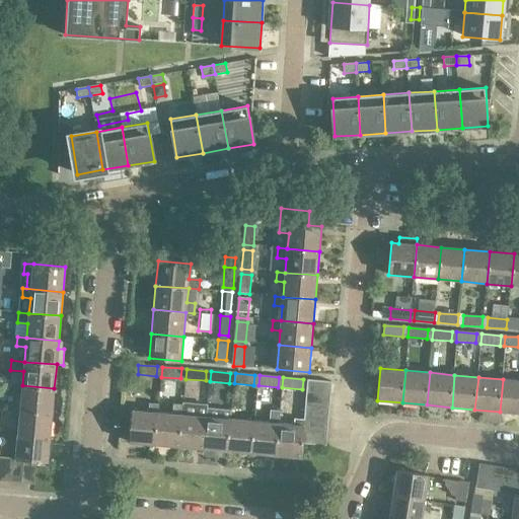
[(124,378),(123,389),(135,390),(136,379),(124,378)]
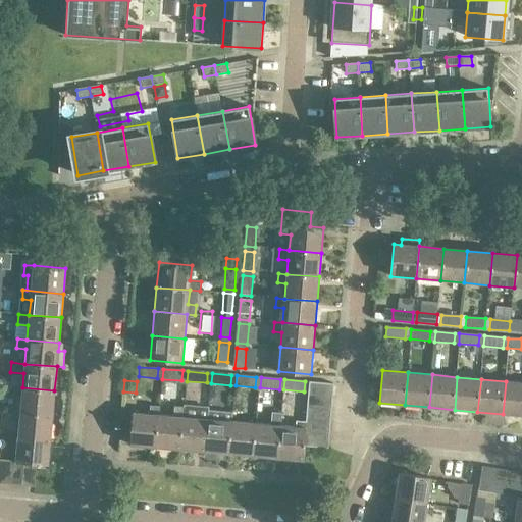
[(333,384),(310,381),(309,395),(332,397),(333,384)]
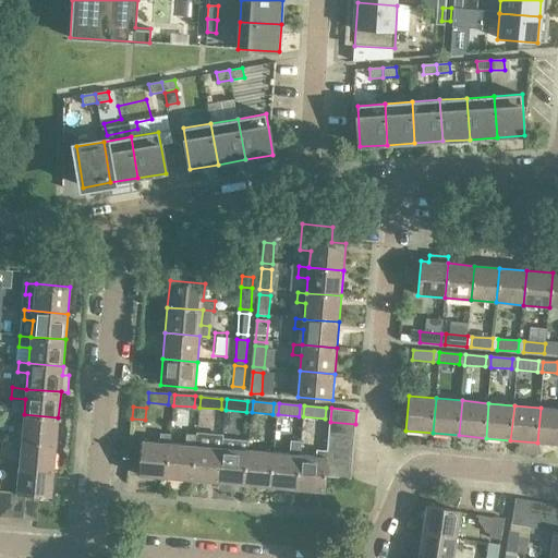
[(557,409),(541,408),(537,443),(557,444),(557,409)]
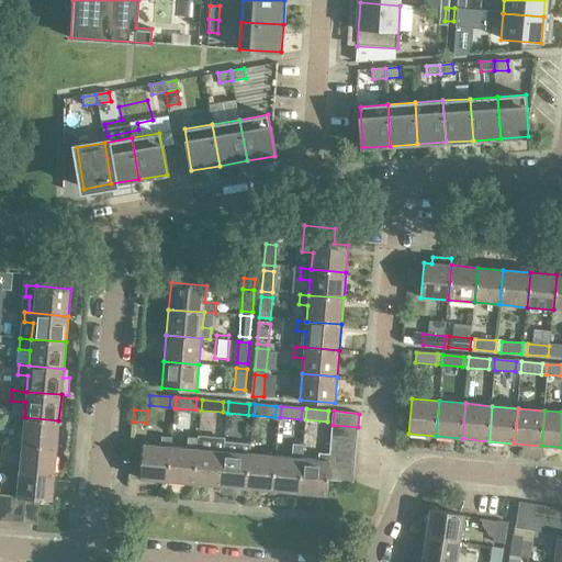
[(13,427),(23,428),(21,444),(56,447),(58,420),(24,417),(24,418),(14,417),(13,427)]
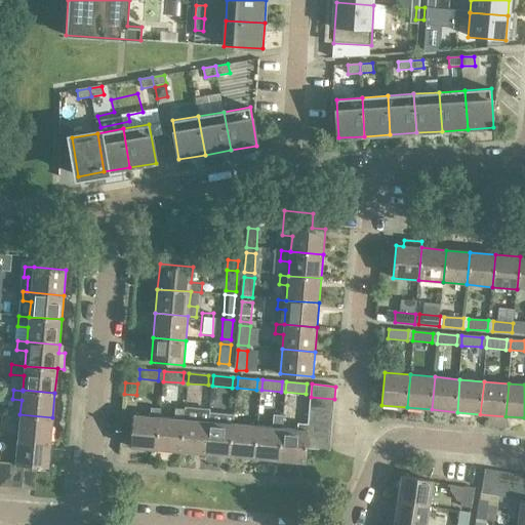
[(334,399),(311,397),(310,410),(333,412),(334,399)]
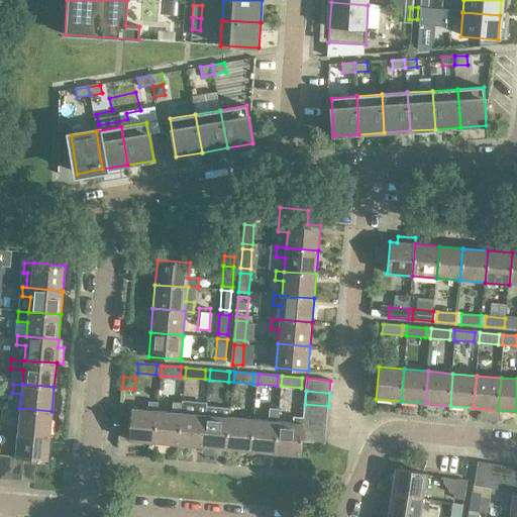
[(132,409),(129,440),(154,443),(158,410),(158,403),(148,402),(147,410),(132,409)]
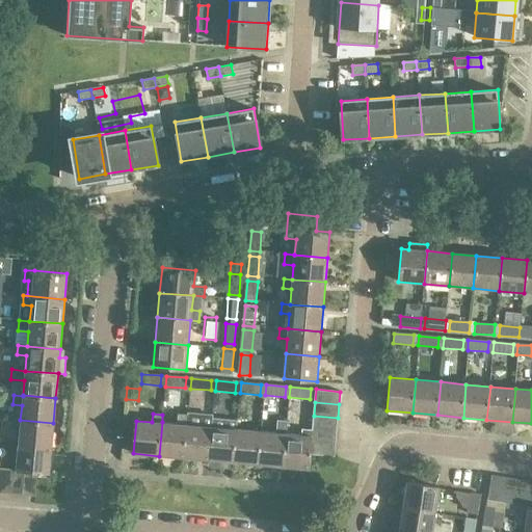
[(184,458),(187,425),(188,415),(177,414),(176,424),(162,422),(159,456),(184,458)]
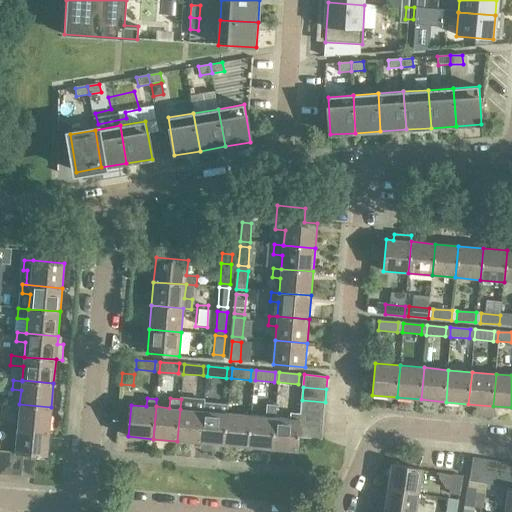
[(180,409),(177,441),(201,443),(204,411),(203,411),(204,400),(194,400),(193,410),(180,409)]
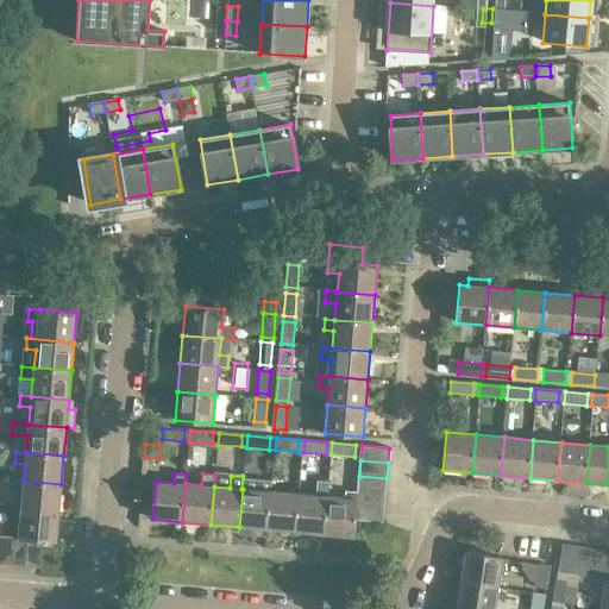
[(358,490),(385,493),(387,478),(359,476),(358,490)]
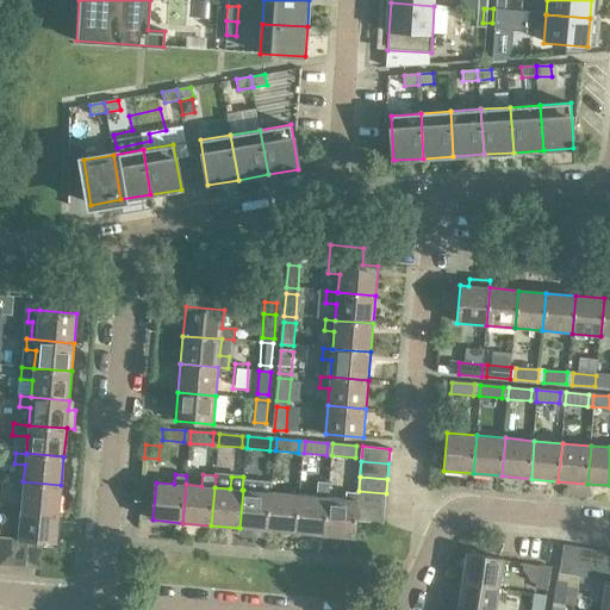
[(23,492),(20,510),(58,514),(61,485),(23,481),(13,480),(12,491),(23,492)]
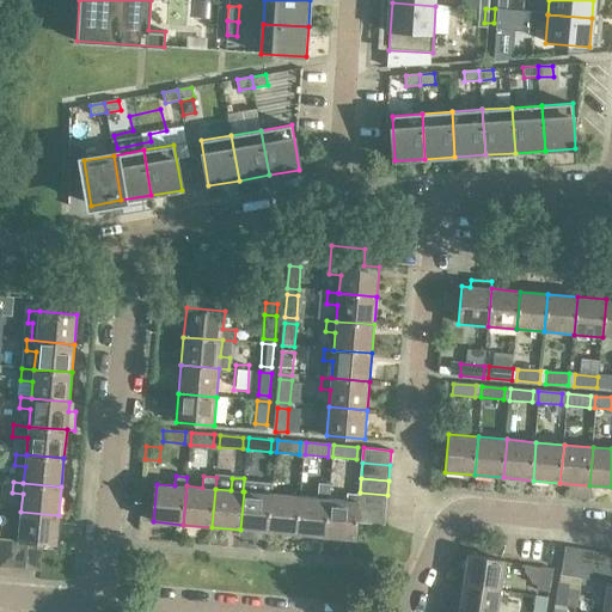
[(273,494),(271,494),(273,484),(261,483),(261,493),(244,491),(240,530),(269,532),(273,494)]
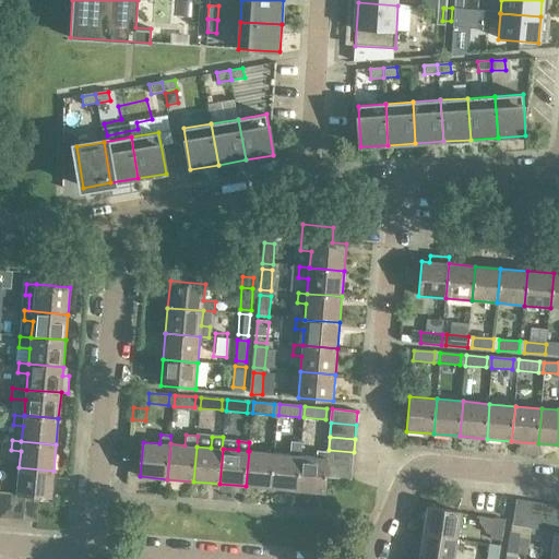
[(326,463),(353,466),(354,452),(329,450),(328,458),(326,463)]
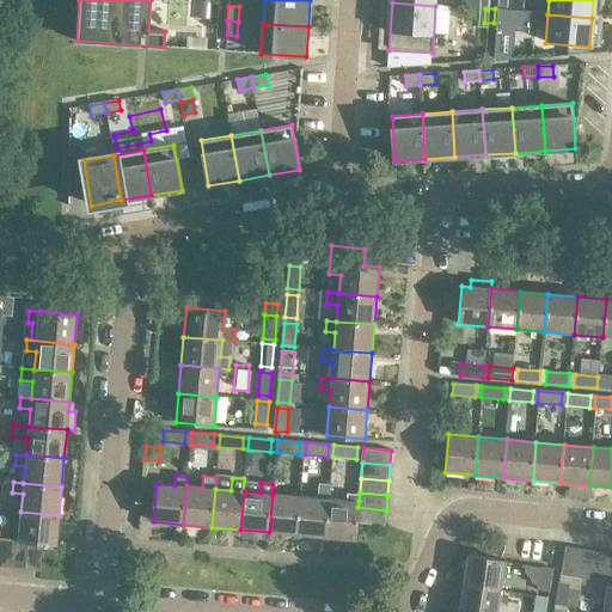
[(301,496),(273,494),(269,532),(298,534),(301,496)]
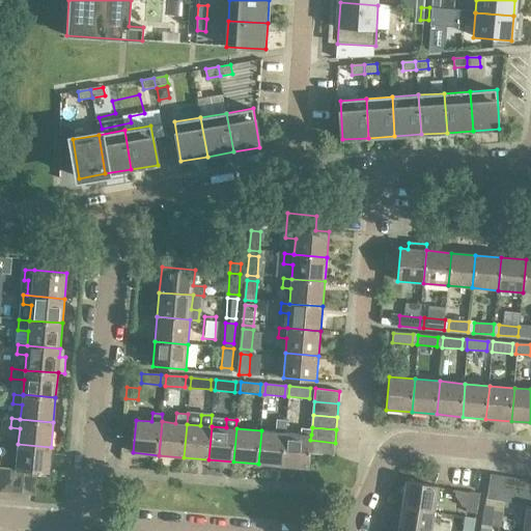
[(283,466),(285,432),(261,430),(258,464),(283,466)]
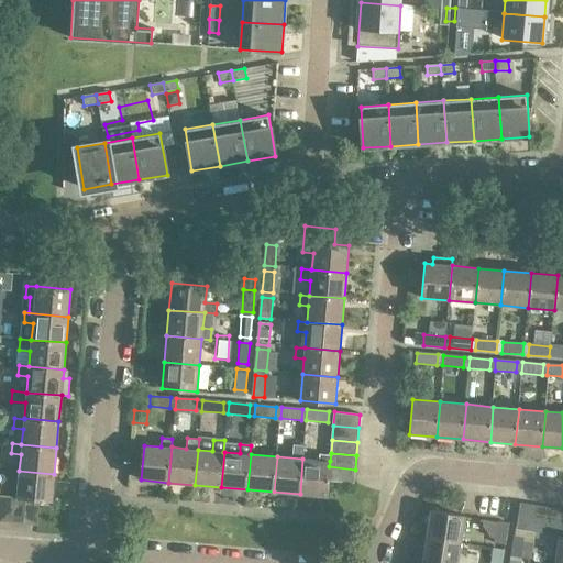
[(327,497),(328,482),(329,466),(330,461),(302,459),(300,494),(327,497)]
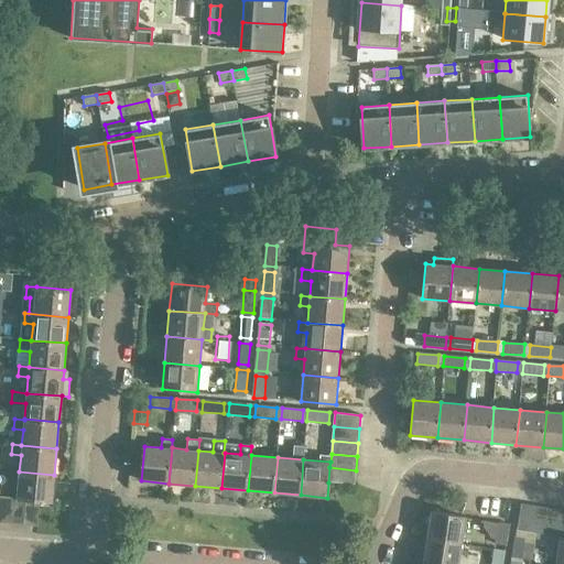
[(328,483),(355,485),(356,470),(329,467),(328,483)]
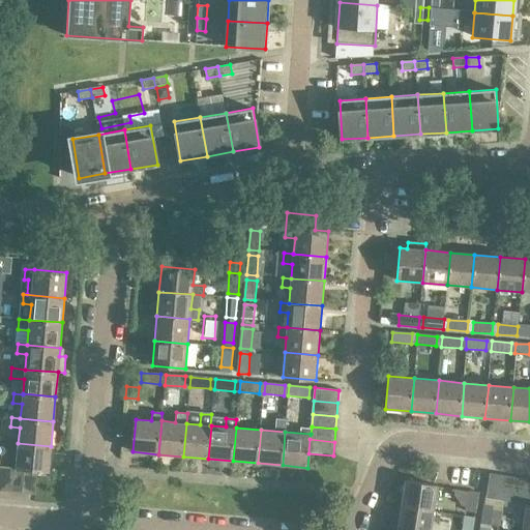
[(25,469),(37,470),(49,471),(51,446),(18,443),(16,468),(25,469)]
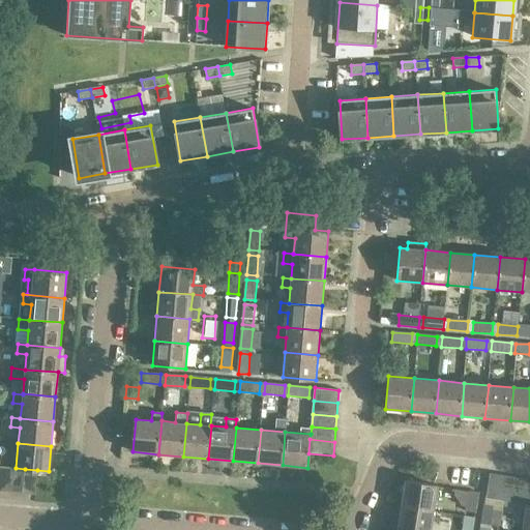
[(11,467),(0,466),(0,491),(10,493),(11,467)]
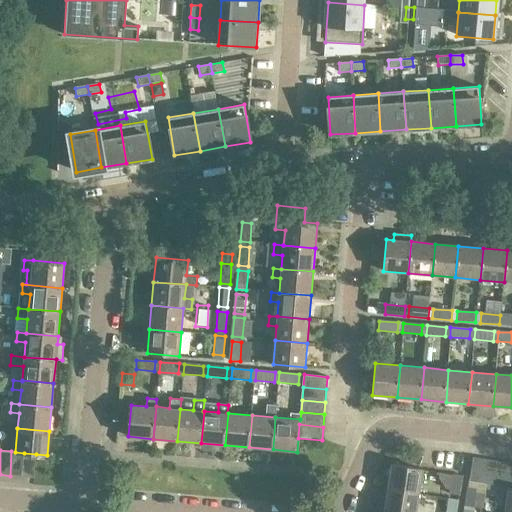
[(22,477),(24,453),(15,452),(11,451),(10,476),(22,477)]
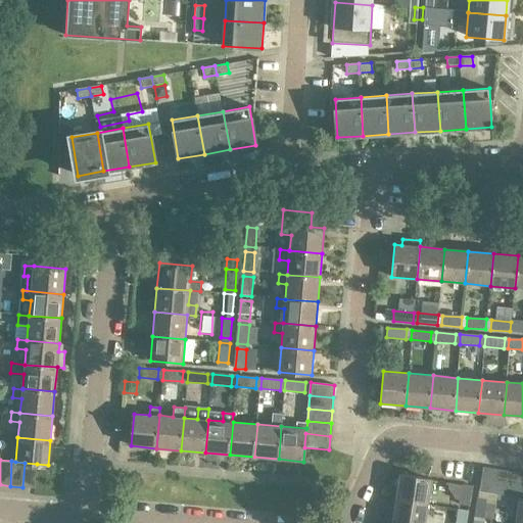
[(35,488),(37,464),(25,463),(22,487),(35,488)]
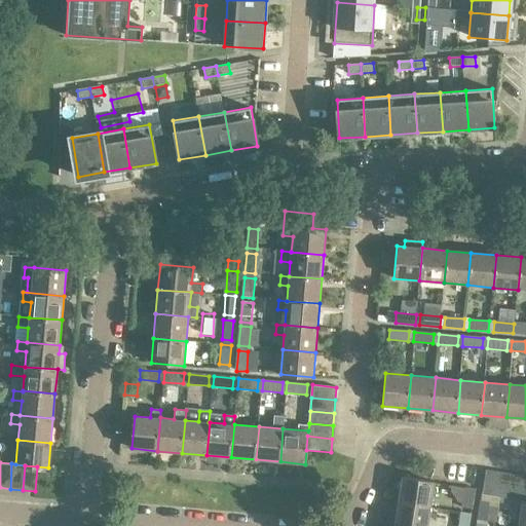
[(485,470),(482,494),(493,496),(497,472),(485,470)]
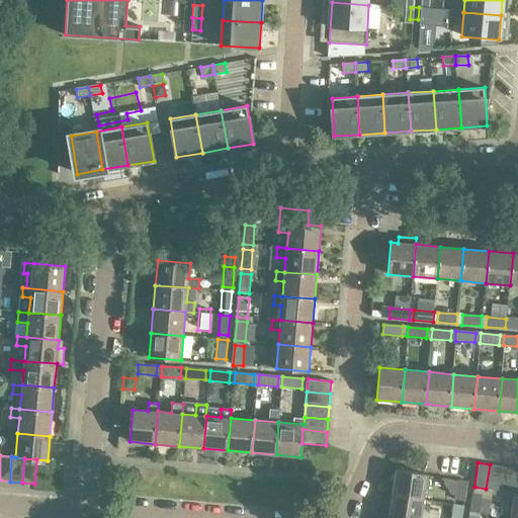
[(486,489),(498,491),(502,466),(490,464),(486,489)]
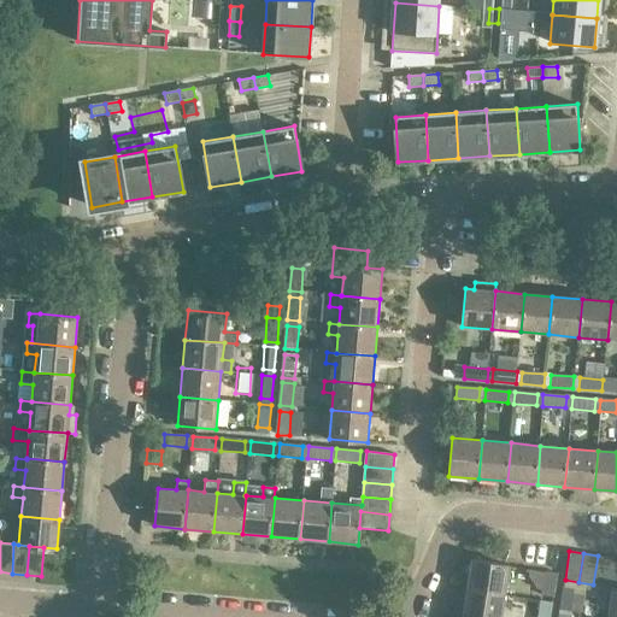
[(612,558),(598,556),(593,585),(607,587),(612,558)]
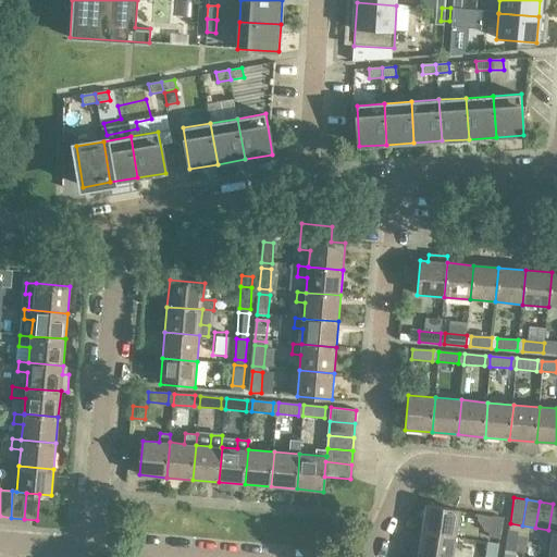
[(460,510),(425,505),(421,530),(456,536),(460,510)]
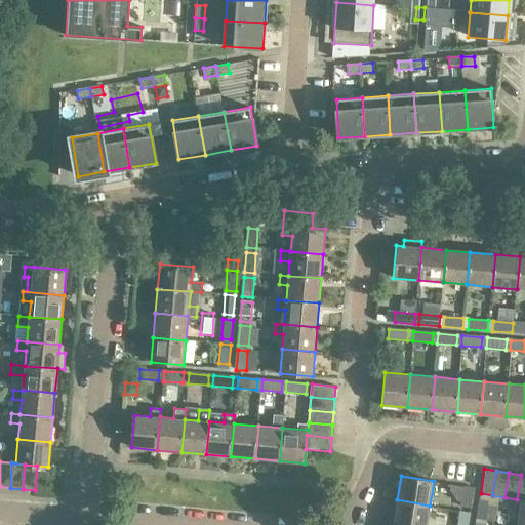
[(458,502),(462,486),(444,482),(440,498),(458,502)]
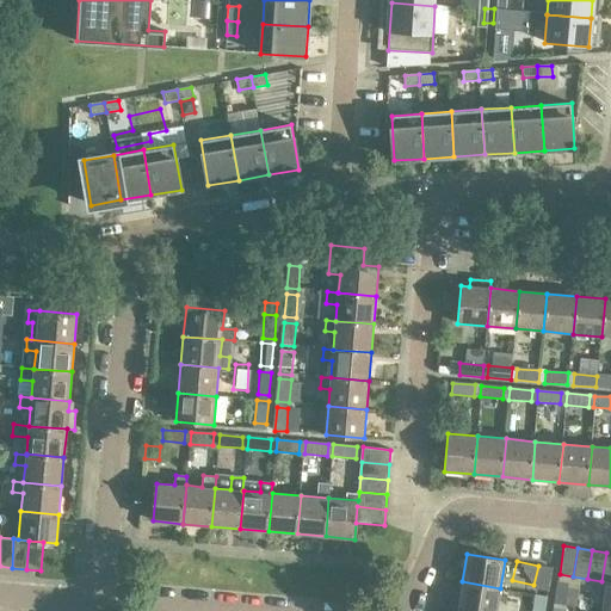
[(538,567),(536,590),(547,592),(550,569),(538,567)]
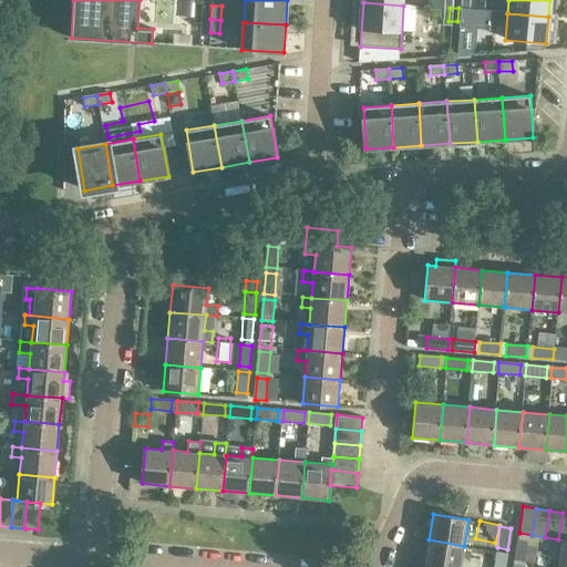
[(460,566),(464,546),(429,539),(424,566),(460,566)]
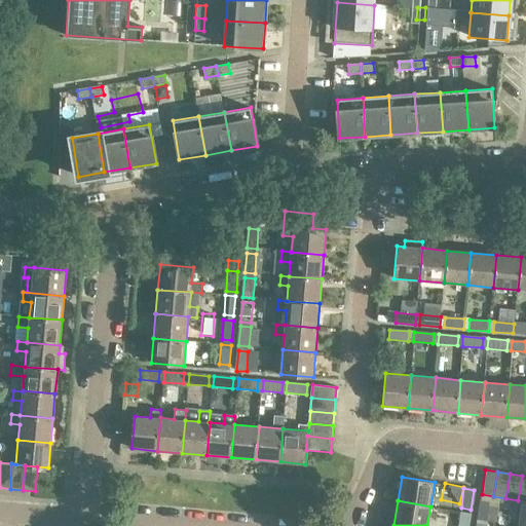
[(480,501),(478,520),(487,521),(490,503),(480,501)]
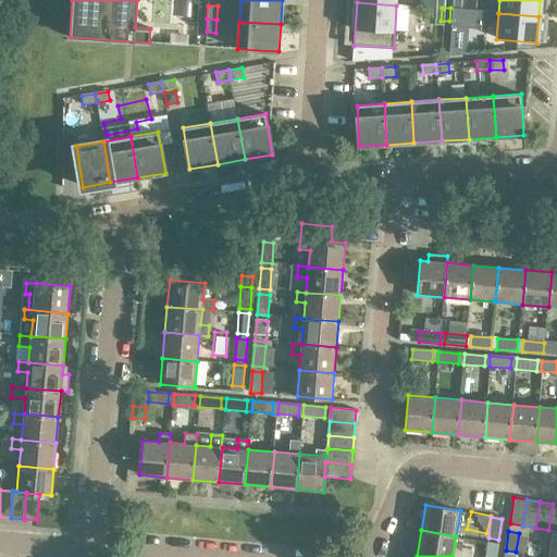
[(487,543),(484,556),(495,556),(498,544),(487,543)]
